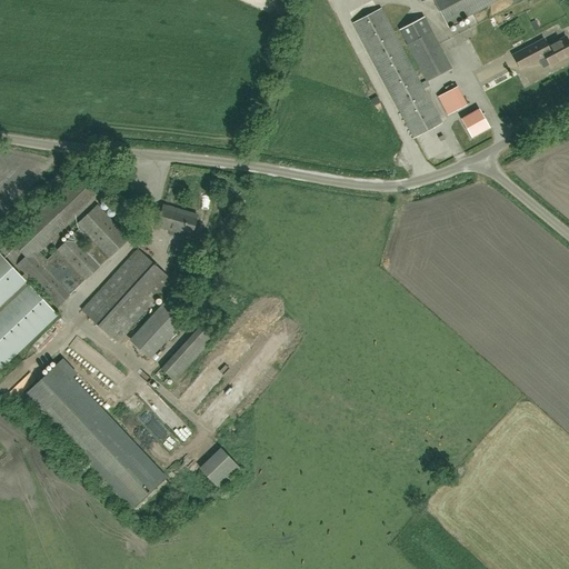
[(420,0),(422,3),(428,0),(435,0),(449,27),(500,0),(420,0)]
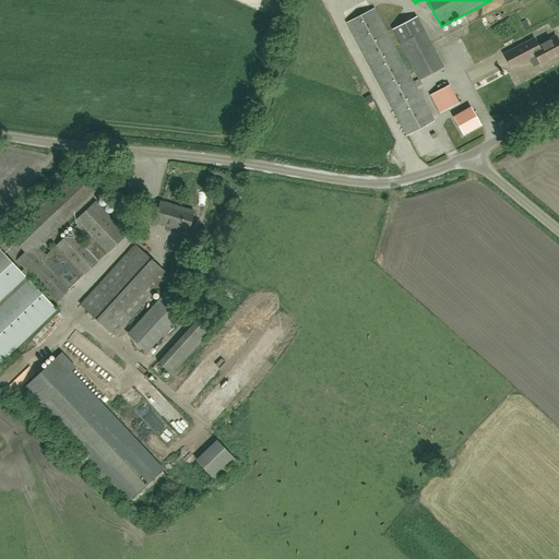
[(407,135),(435,121),(375,9),(347,23),(407,135)]
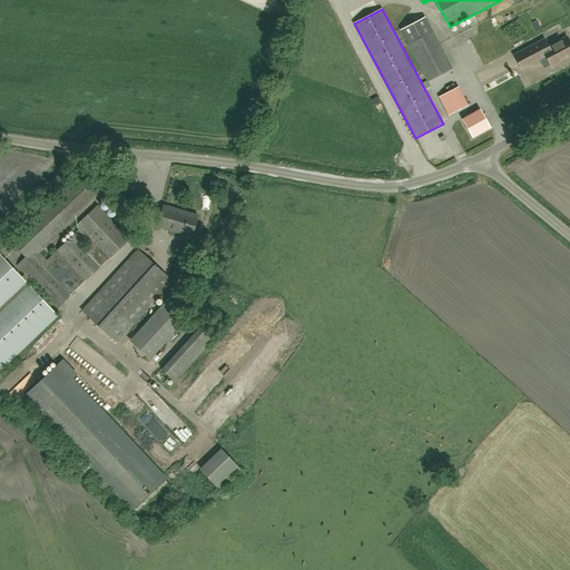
[(401,30),(409,46),(428,81),(453,69),(425,17),(401,30)]
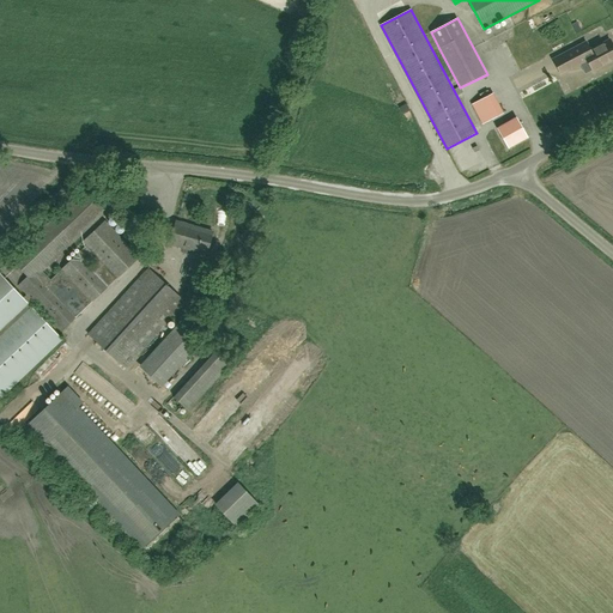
[(562,76),(581,66),(588,61),(594,73),(605,67),(604,66),(612,60),(612,46),(610,41),(590,52),(586,43),(553,60),(562,76)]
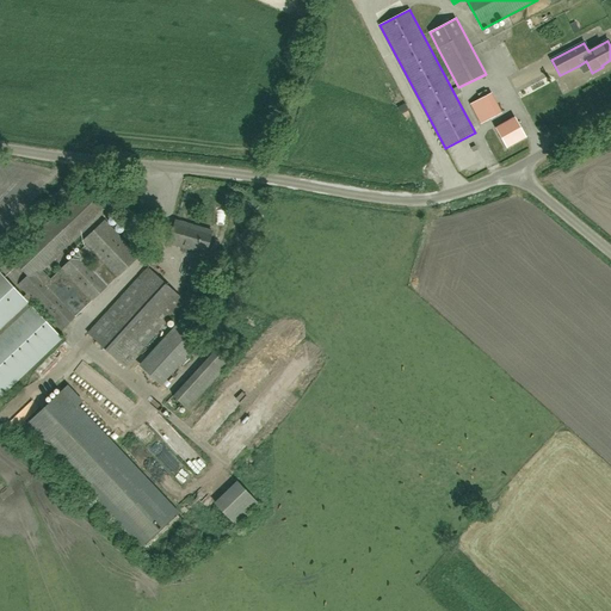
[(469,106),(479,125),(500,115),(491,96),(469,106)]
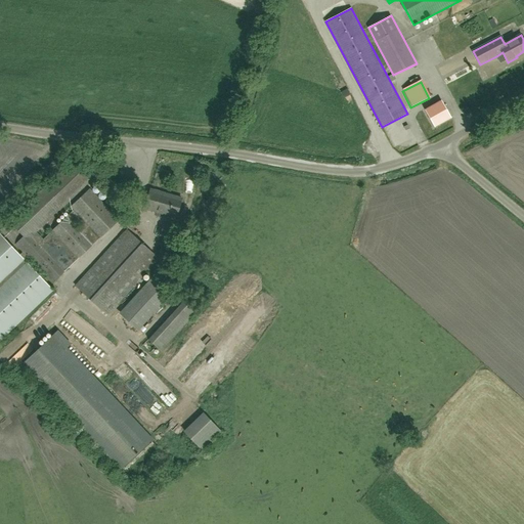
[(436,127),(452,118),(441,99),(425,108),(436,127)]
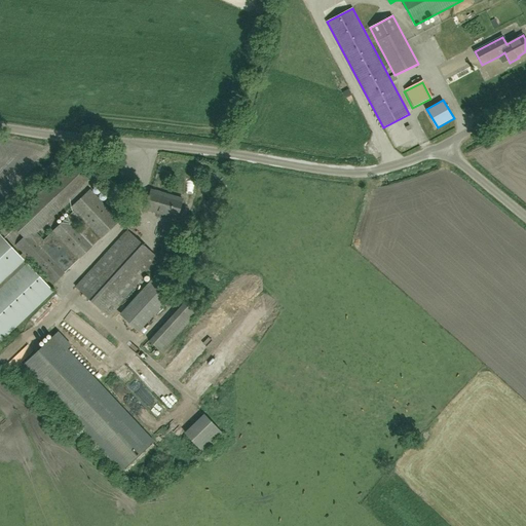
[(376,146),(404,133),(400,124),(373,138),(376,146)]
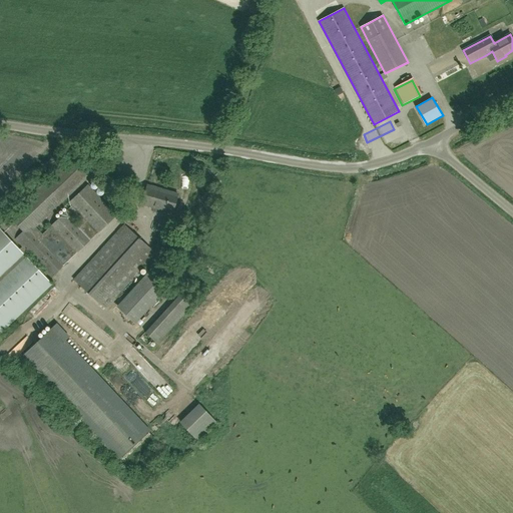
[(40,187),(8,217),(17,226),(23,232),(15,239),(22,247),(19,249),(8,238),(0,229),(0,333),(52,285),(25,257),(29,254),(51,278),(116,215),(88,185),(69,203),(71,205),(42,233),(35,226),(90,175),(72,156),(40,187)]
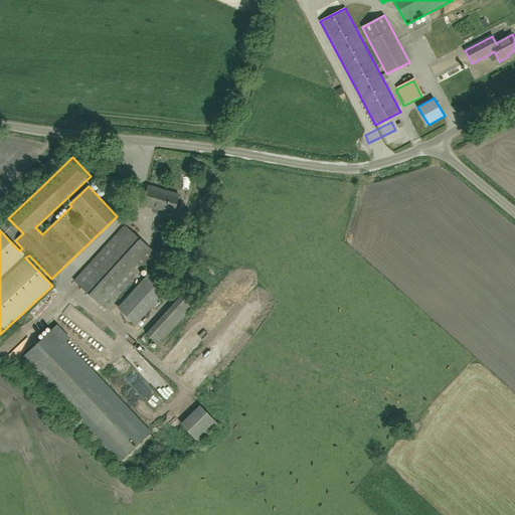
[(174,211),(179,195),(165,191),(164,194),(148,189),(143,205),(160,210),(161,207),(174,211)]
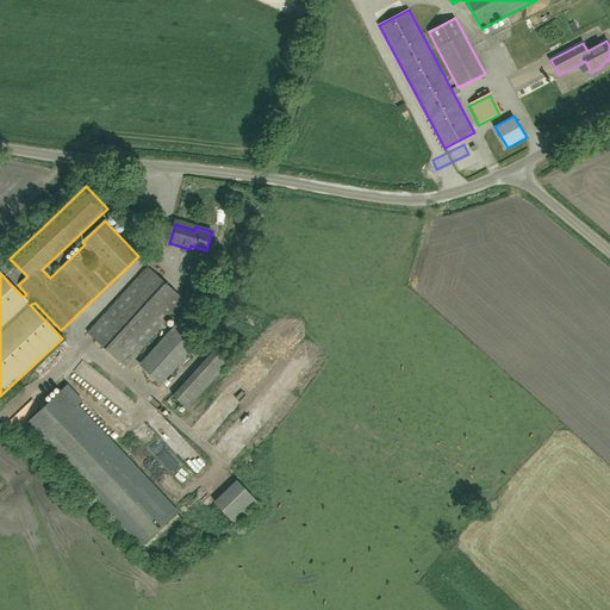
[(215,267),(201,263),(197,277),(211,281),(215,267)]
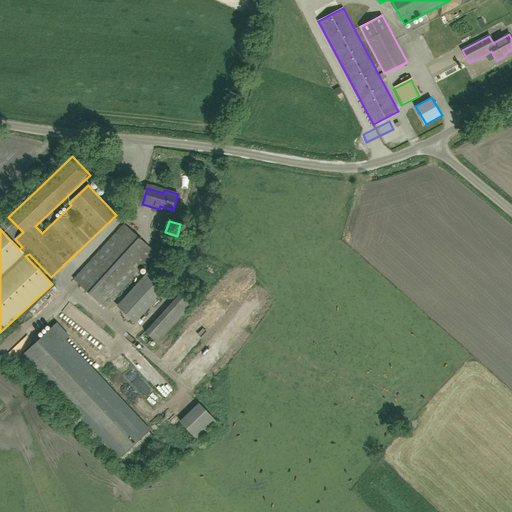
[(105,308),(155,253),(124,225),(74,280),(105,308)]
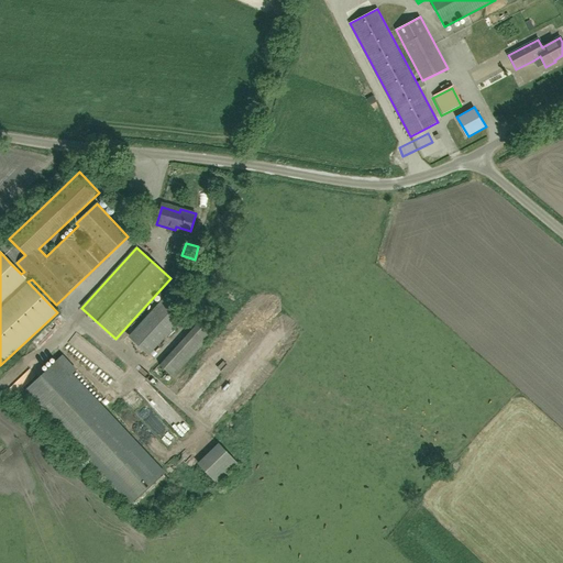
[(183,317),(168,304),(133,342),(148,355),(183,317)]
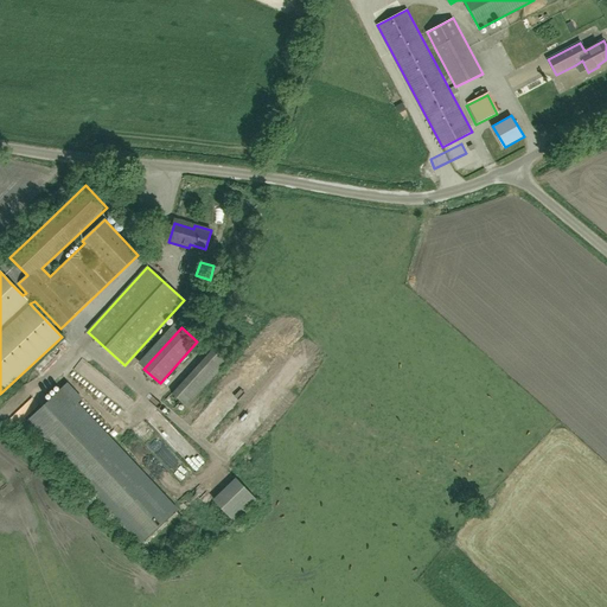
[(228,362),(213,349),(172,394),(186,407),(228,362)]
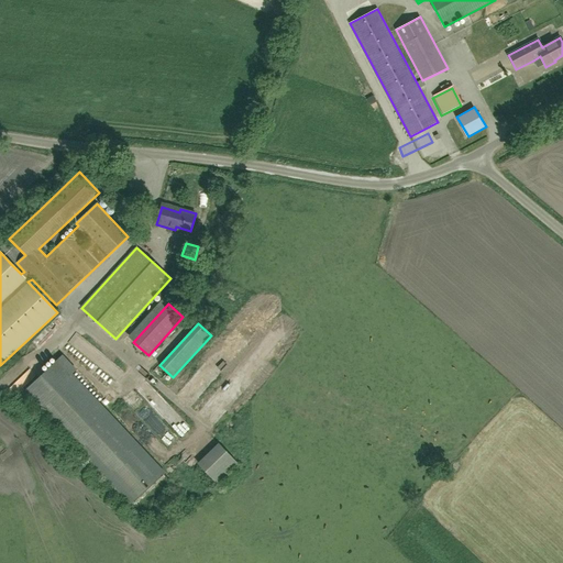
[(163,472),(58,361),(23,393),(129,505),(163,472)]
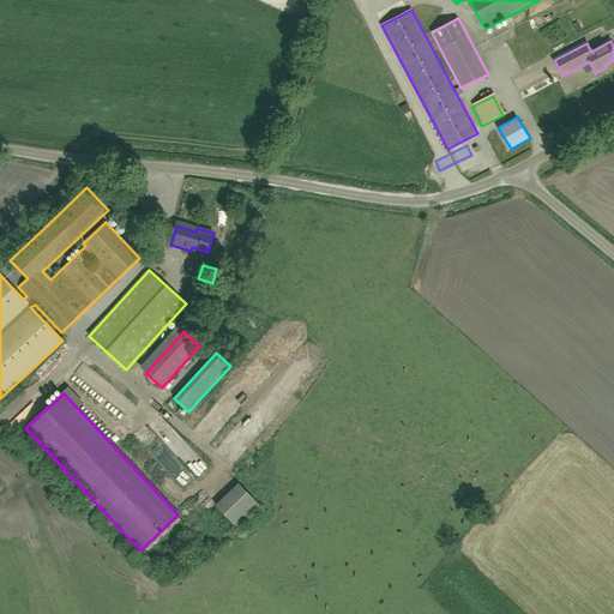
[(216,506),(236,528),(259,506),(239,485),(216,506)]
